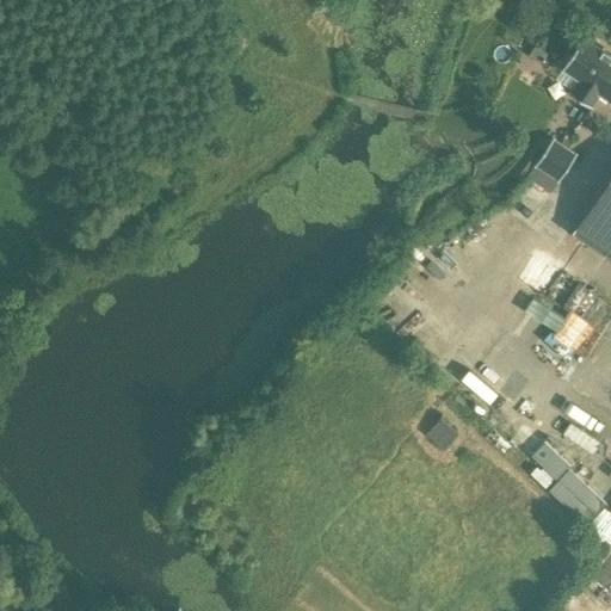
[(610,99),(610,55),(584,37),(563,67),(580,78),(571,92),(591,106),(600,92),(610,99)]
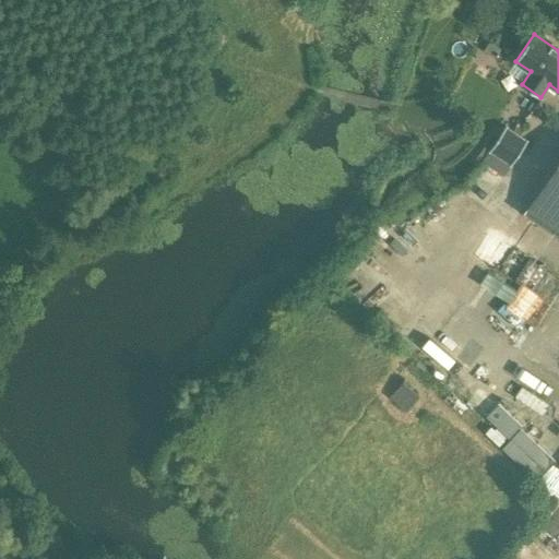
[(503,176),(511,164),(527,141),(506,126),(482,161),(503,176)]
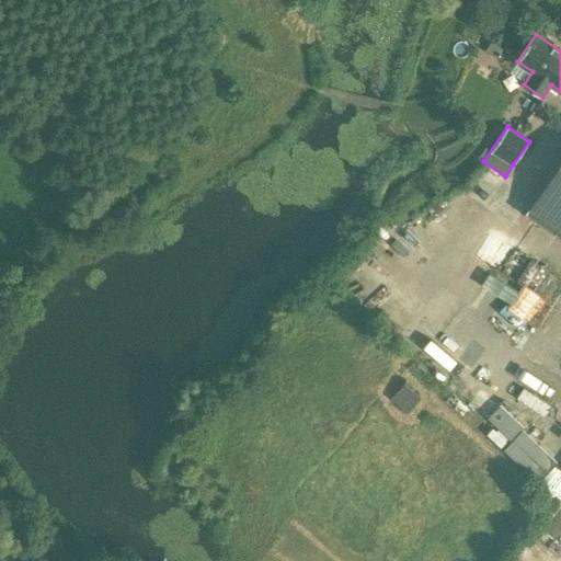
[(560,237),(560,164),(527,214),(560,237)]
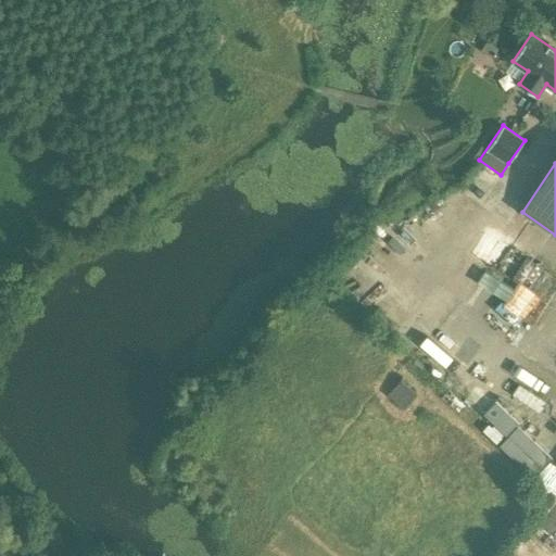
[(555,274),(530,257),(513,283),(490,269),(481,282),(506,298),(498,308),(529,329),(555,288),(555,274)]
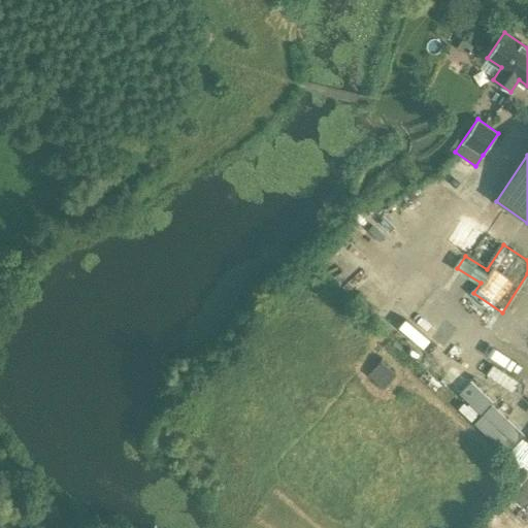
[(384,389),(396,374),(381,361),(368,375),(384,389)]
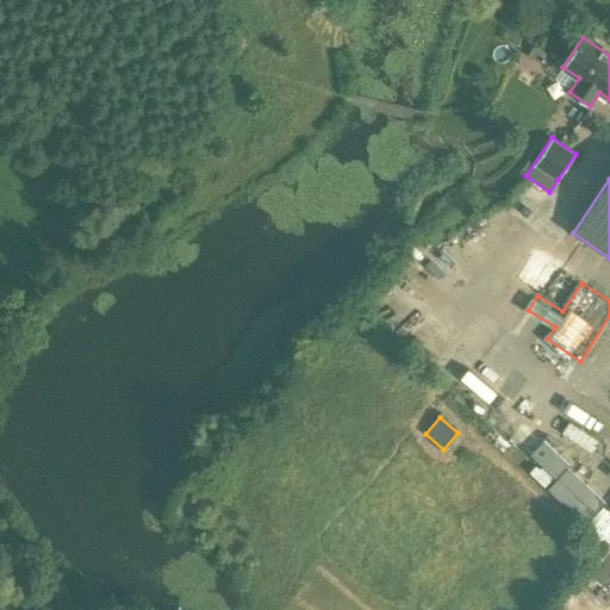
[(556,481),(551,489),(609,539),(609,498),(543,441),(531,455),(542,465),(540,467),(556,481)]
